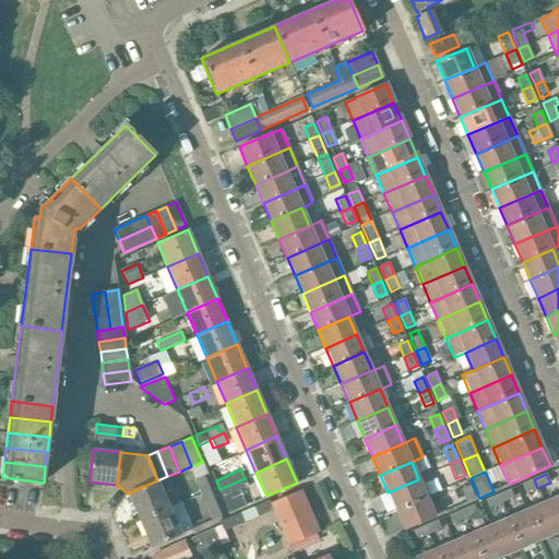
[(200,494),(210,489),(203,475),(194,479),(200,494)]
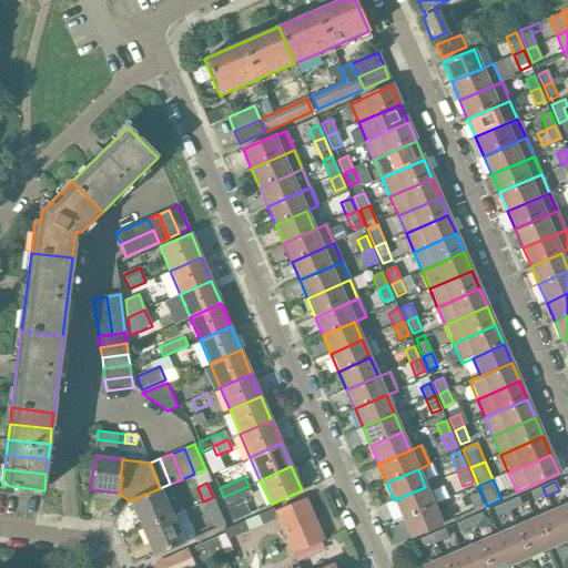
[(227,506),(252,496),(249,486),(223,497),(227,506)]
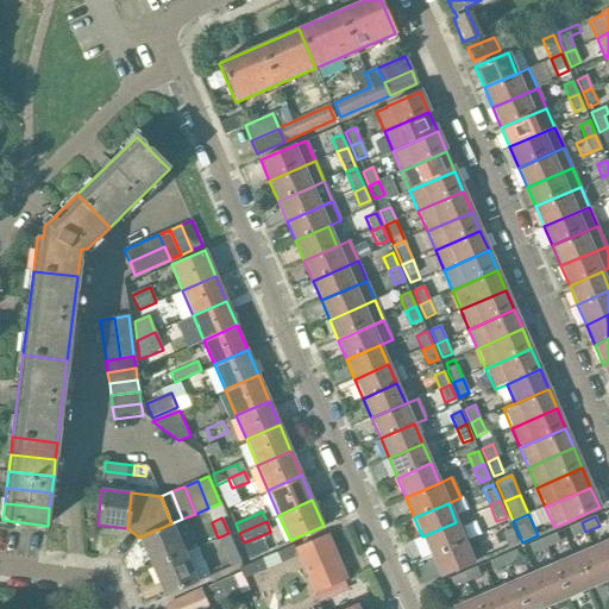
[(465,541),(456,522),(422,537),(432,556),(465,541)]
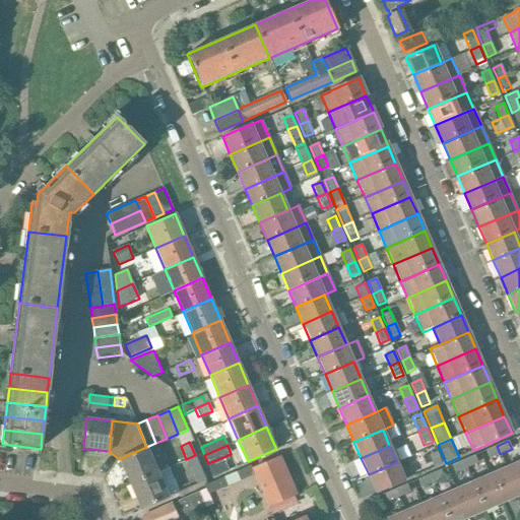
[(497,446),(484,451),(489,459),(500,454),(497,446)]
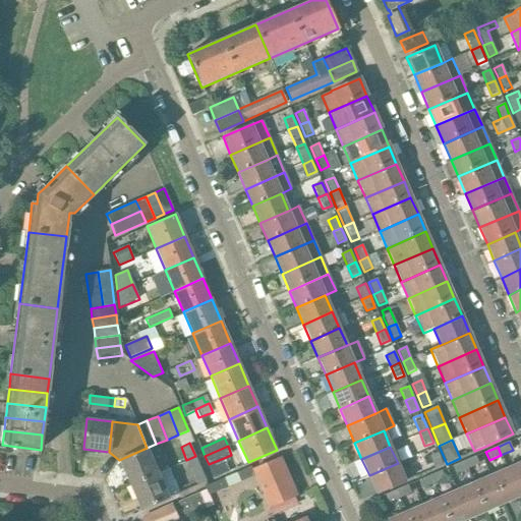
[(157,472),(147,448),(119,460),(129,484),(157,472)]
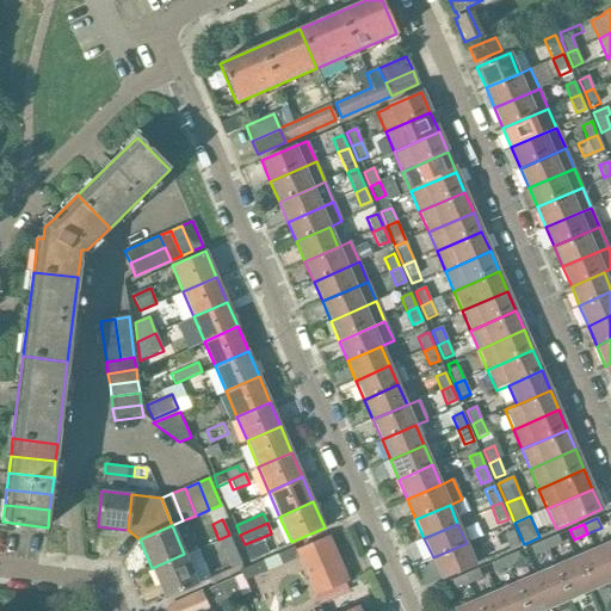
[(504,535),(510,549),(519,545),(513,531),(504,535)]
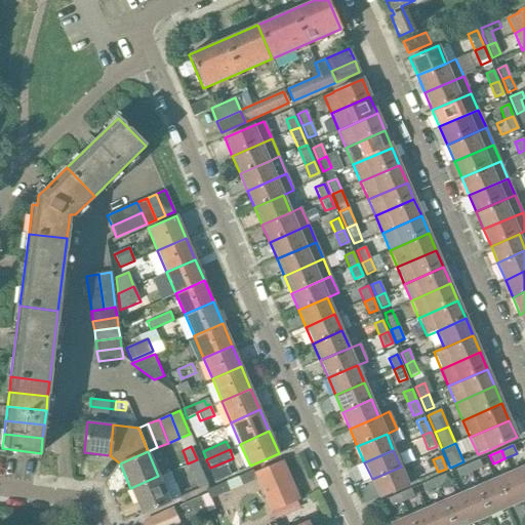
[(197,459),(188,463),(199,488),(207,484),(197,459)]
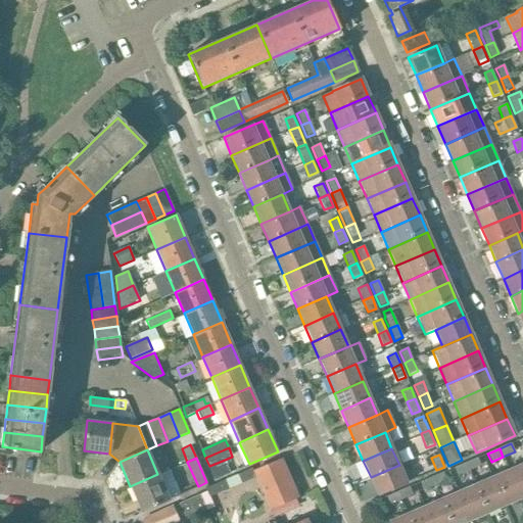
[(305,514),(298,496),(281,459),(253,471),(270,509),(289,501),(293,510),(299,508),(302,515),(305,514)]
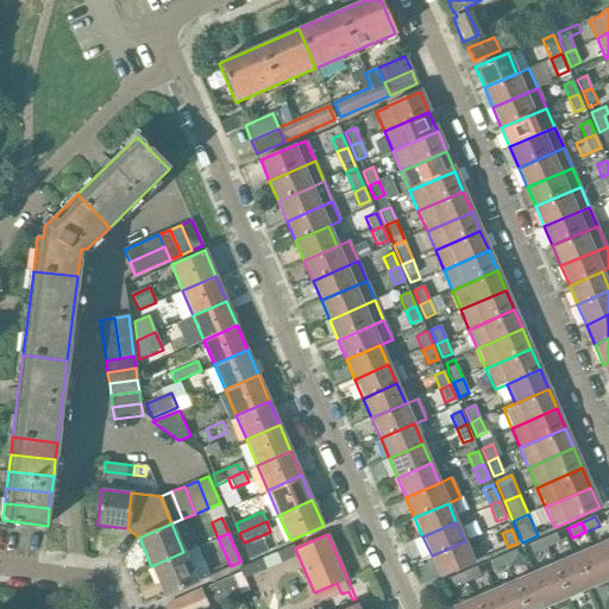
[(556,534),(542,540),(546,550),(559,544),(556,534)]
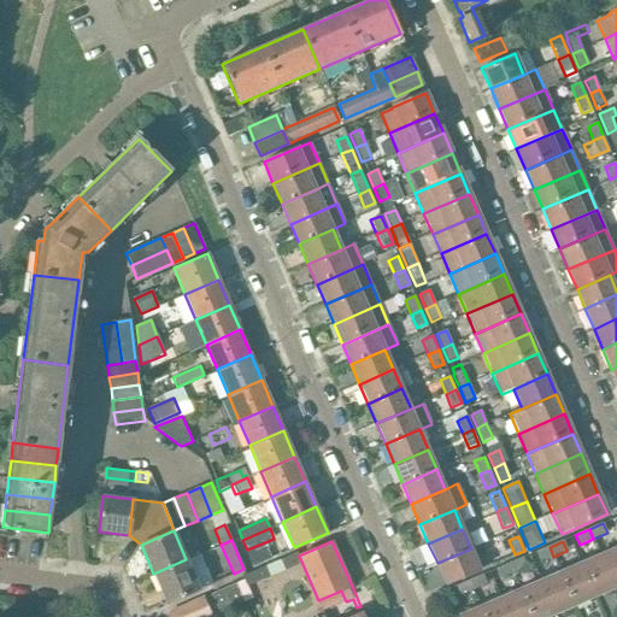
[(550,547),(536,552),(540,562),(553,557),(550,547)]
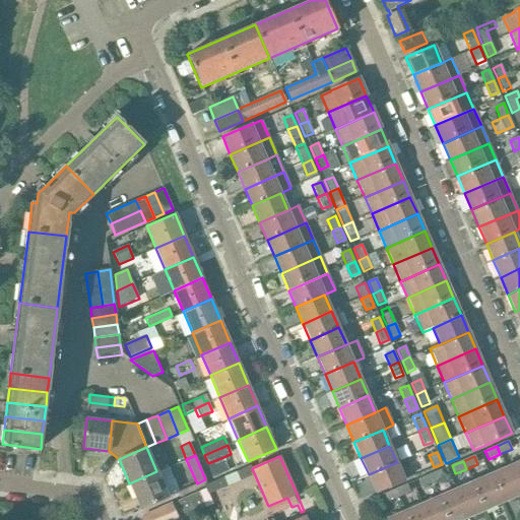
[(519,461),(506,467),(518,496),(519,494),(519,461)]
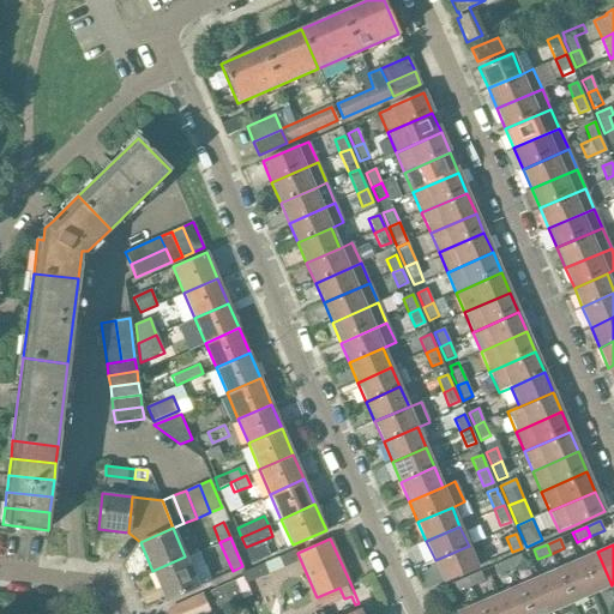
[(469,546),(435,560),(444,581),(477,566),(469,546)]
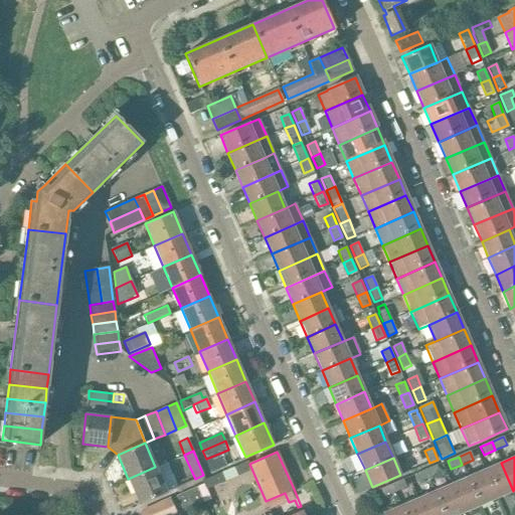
[(501,463),(484,470),(496,498),(513,491),(501,463)]
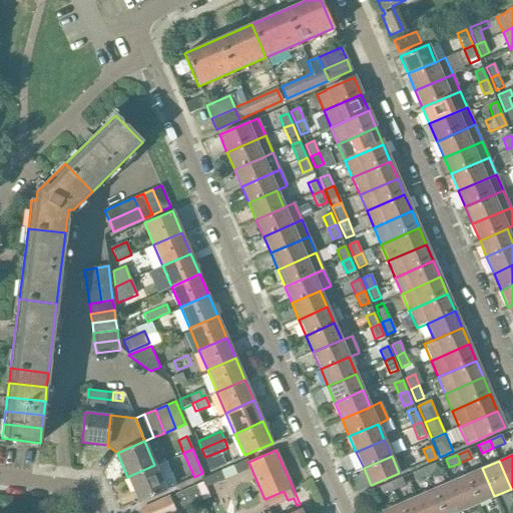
[(438,471),(434,463),(423,468),(426,476),(438,471)]
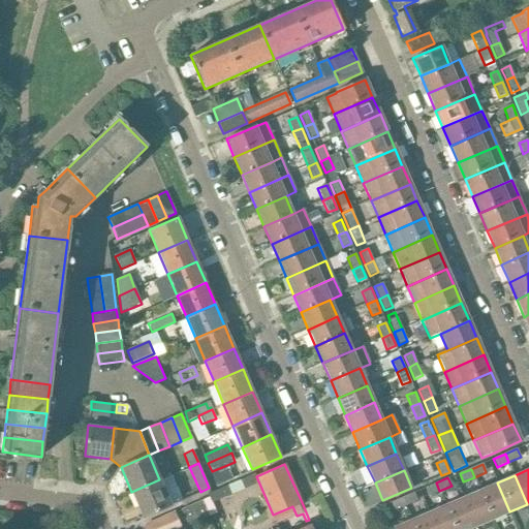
[(170,505),(159,479),(131,492),(143,517),(170,505)]
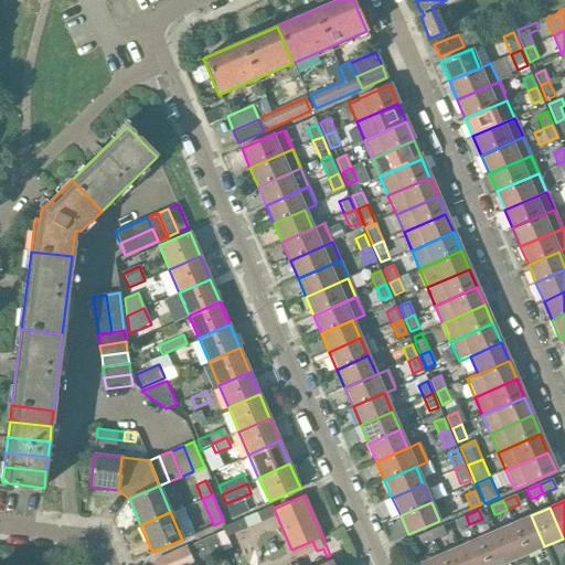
[(247,516),(253,529),(262,525),(256,513),(247,516)]
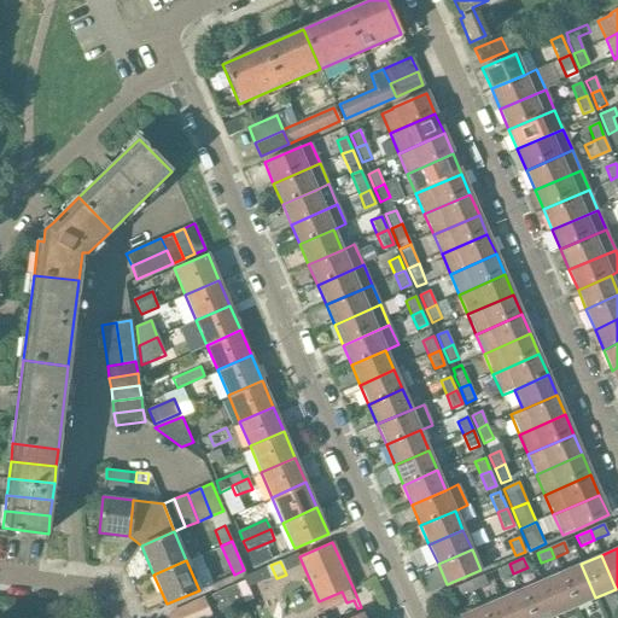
[(496,570),(500,579),(513,573),(509,564),(496,570)]
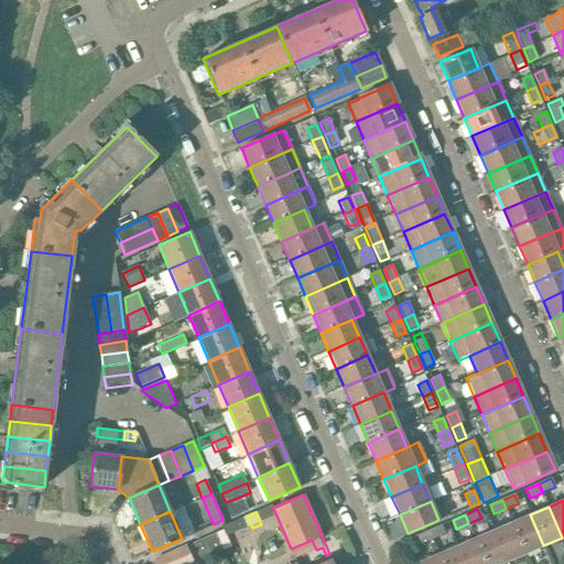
[(530,514),(511,522),(524,553),(543,545),(530,514)]
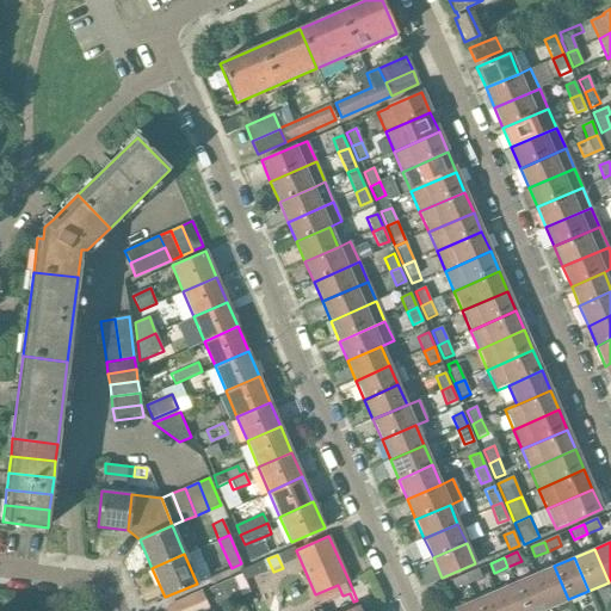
[(554,566),(535,574),(549,608),(568,599),(554,566)]
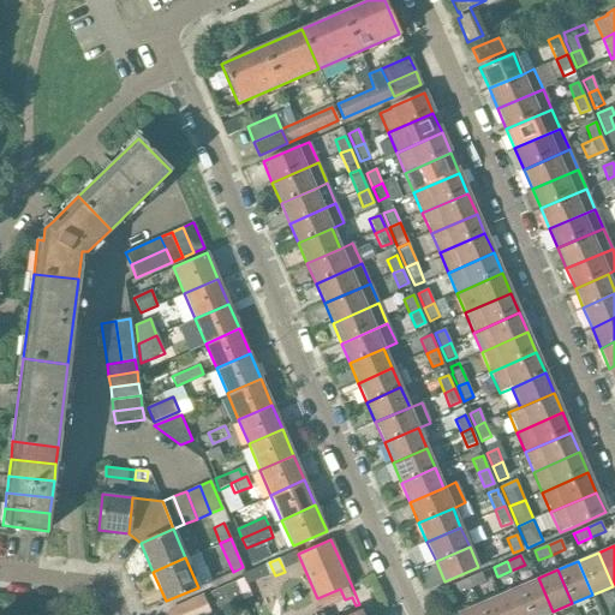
[(484,583),(481,573),(467,579),(471,589),(484,583)]
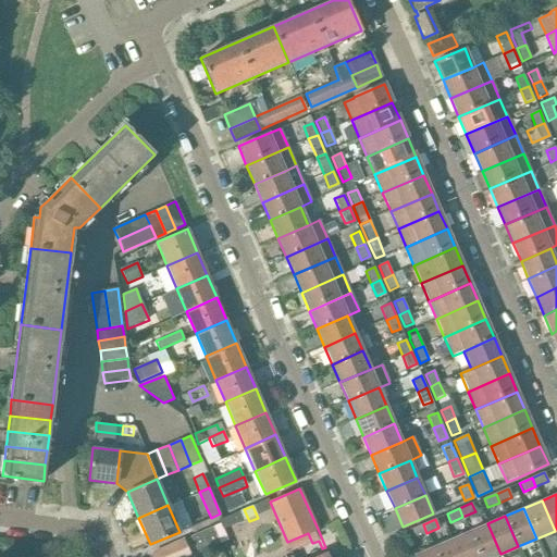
[(221,523),(212,527),(211,528),(218,543),(227,539),(221,523)]
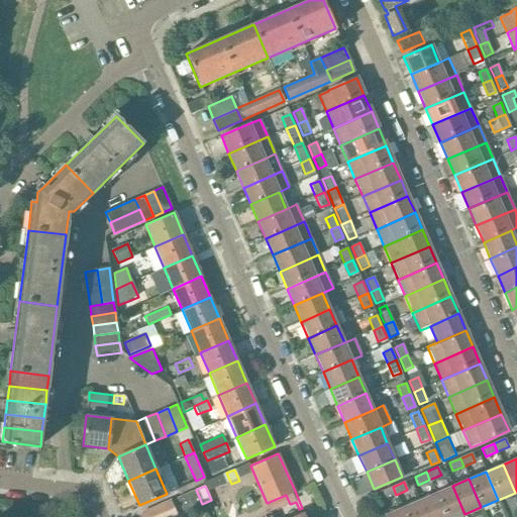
[(452,486),(435,494),(445,516),(457,516),(464,514),(452,486)]
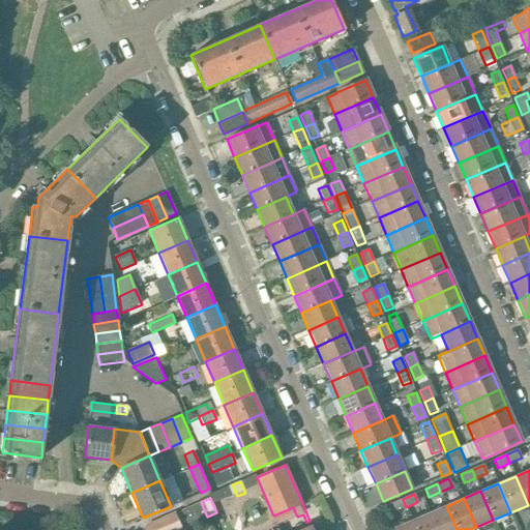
[(391,503),(394,512),(406,507),(403,499),(391,503)]
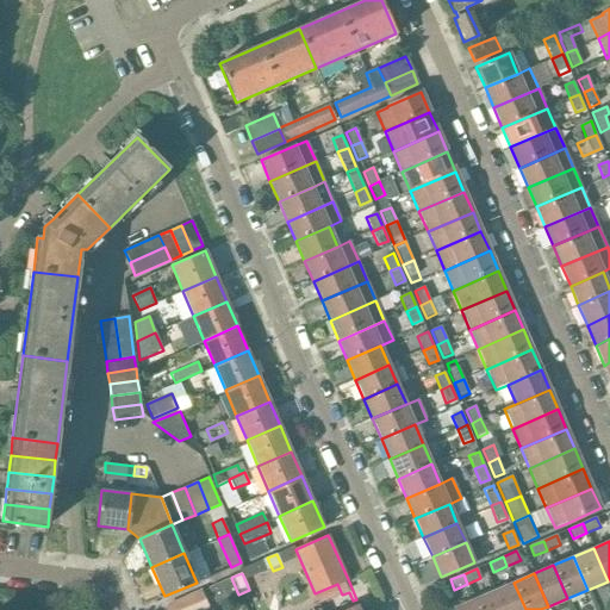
[(231,578),(210,587),(217,604),(238,595),(231,578)]
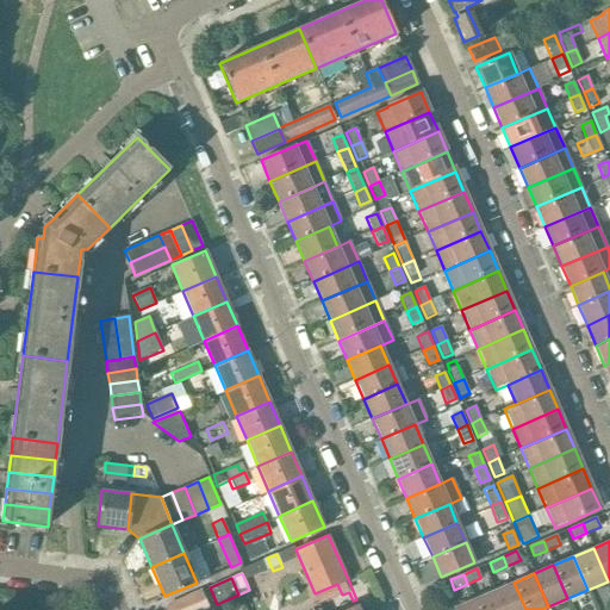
[(526,609),(514,583),(495,591),(502,609),(526,609)]
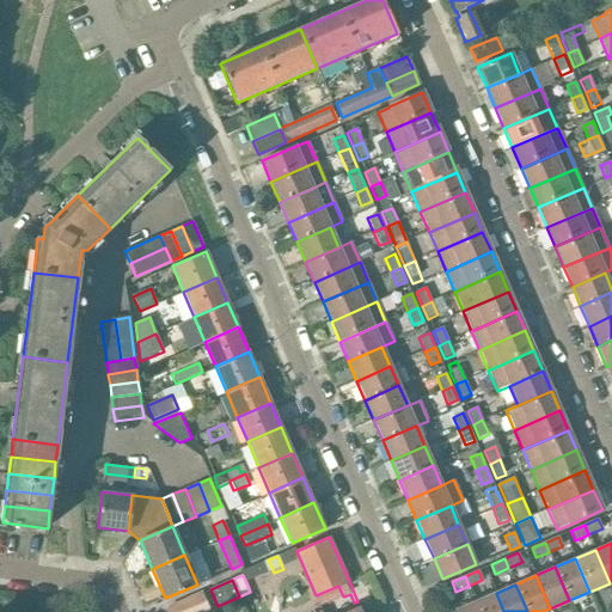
[(203,611),(209,610),(202,593),(169,607),(170,611),(203,611)]
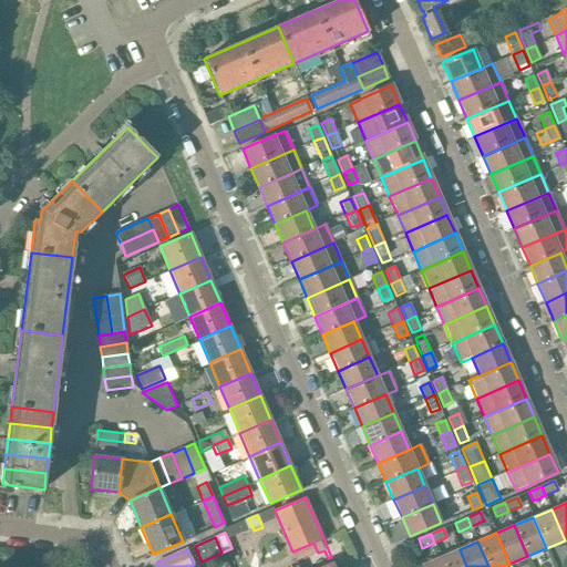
[(444,566),(466,566),(460,549),(441,557),(444,566)]
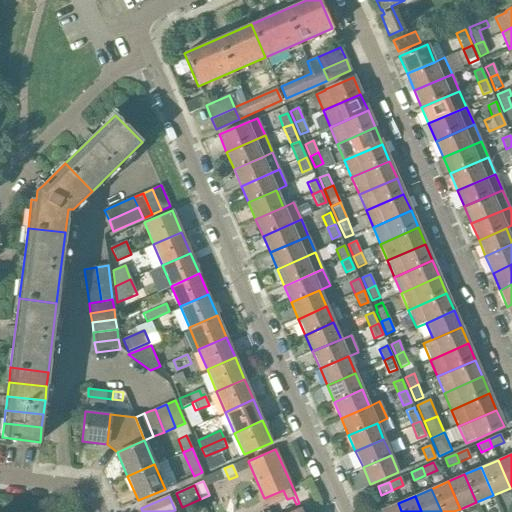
[(401,511),(398,503),(381,510),(381,511),(401,511)]
